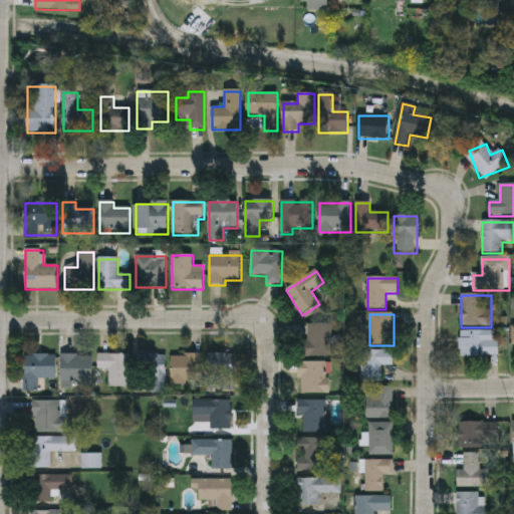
[(332,357),(306,357),(306,324),(332,324),(332,357)]
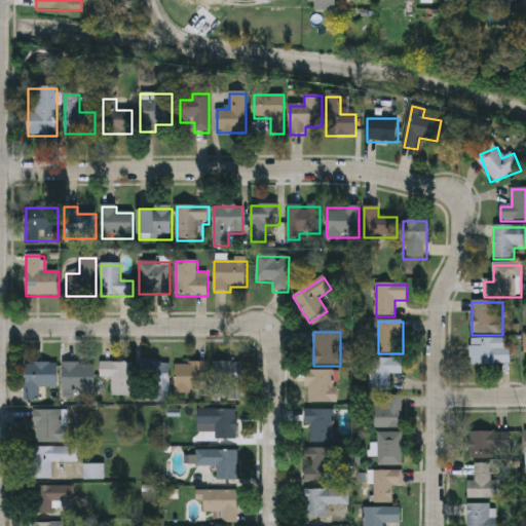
[(495,340),(495,349),(511,349),(511,366),(471,366),(471,340),(495,340)]
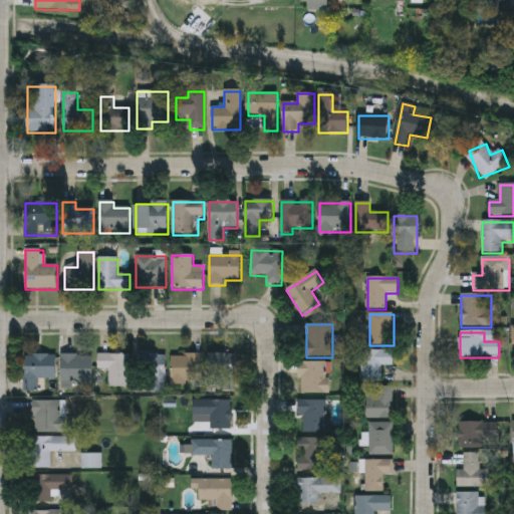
[(361,381),(361,351),(394,351),(394,365),(382,365),(382,381),(361,381)]
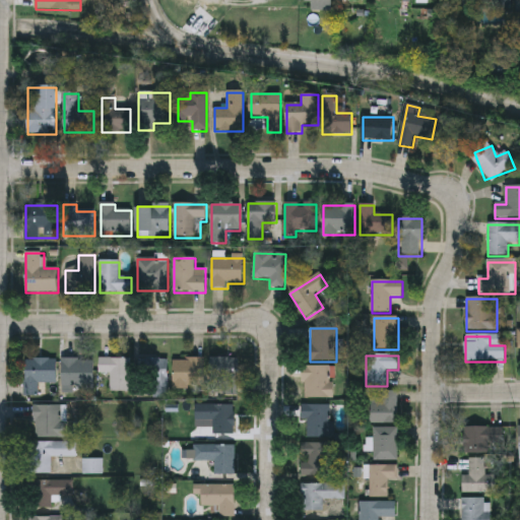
[(111,375),(100,375),(100,359),(129,359),(129,392),(111,392),(111,375)]
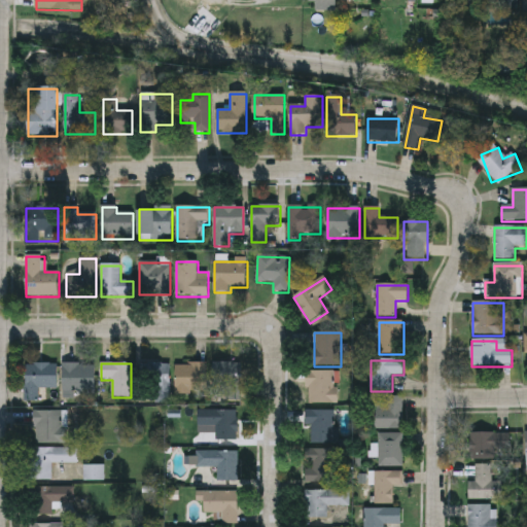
[(208,363),(208,395),(175,395),(175,363),(208,363)]
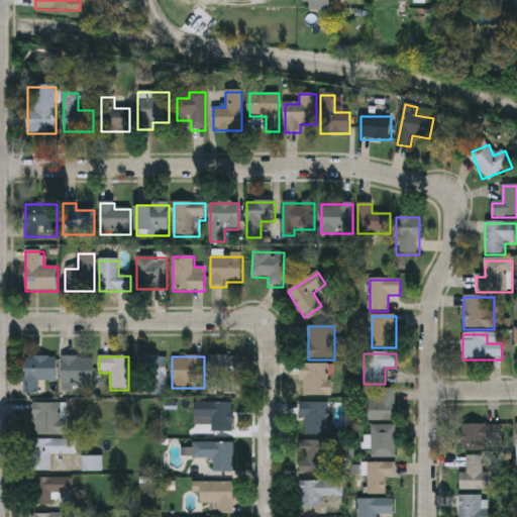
[(235,356),(235,396),(211,396),(211,356),(235,356)]
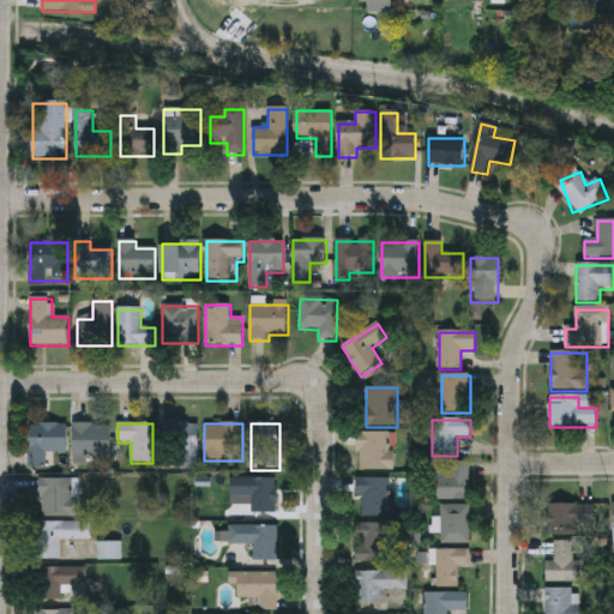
[(67,425),(67,455),(47,455),(47,469),(29,469),(29,425),(67,425)]
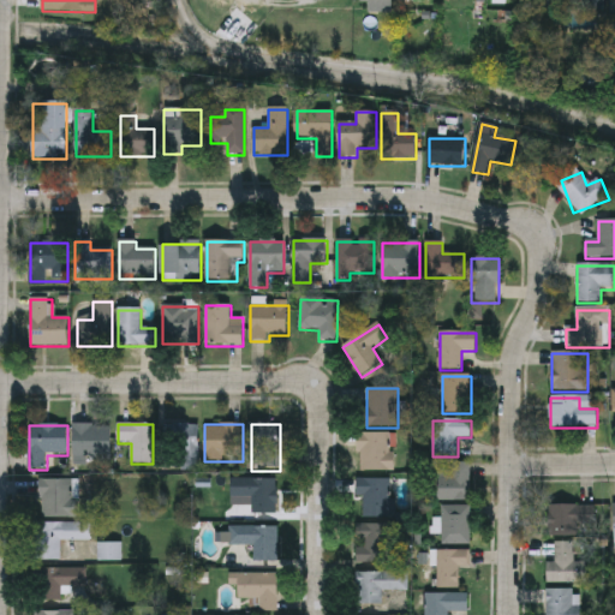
[(112,461),(73,461),(73,425),(112,425),(112,461)]
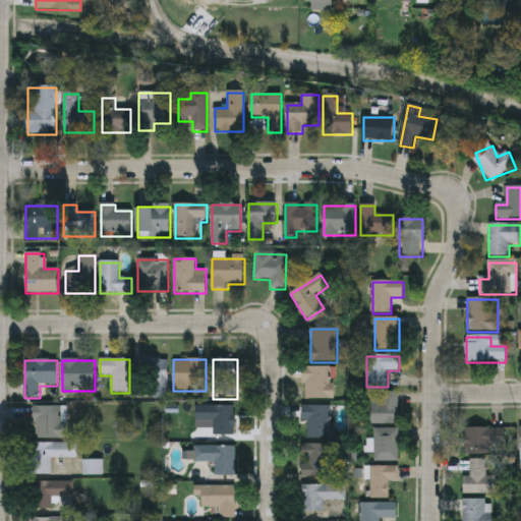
[(168,396),(139,396),(139,360),(168,360),(168,396)]
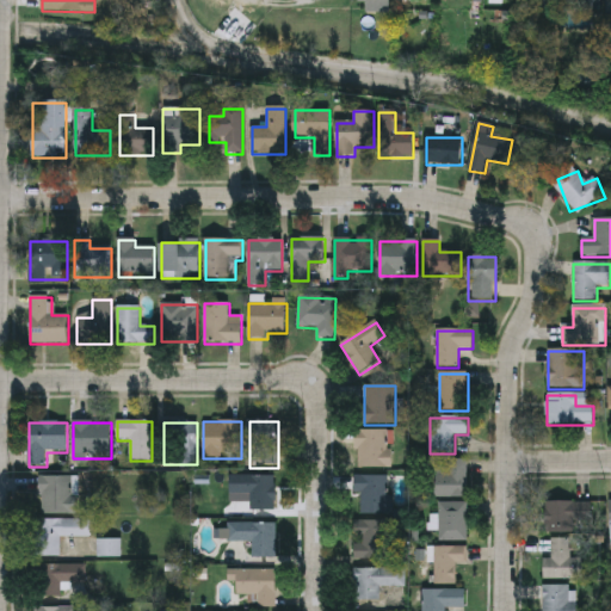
[(393,469),(359,469),(359,431),(393,431),(393,469)]
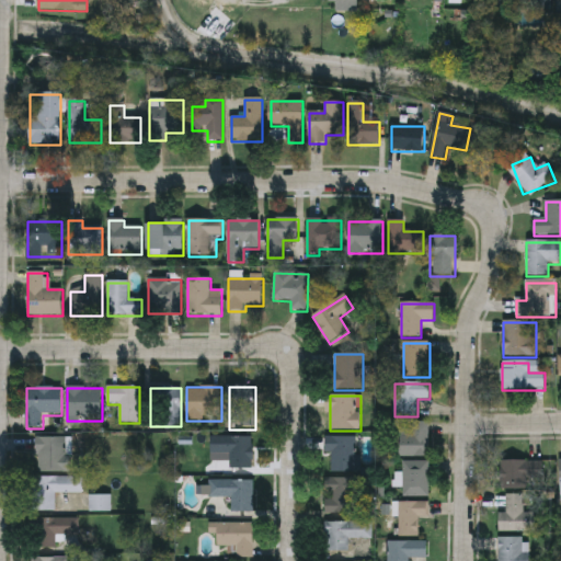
[(399,458),(399,423),(430,423),(430,458),(399,458)]
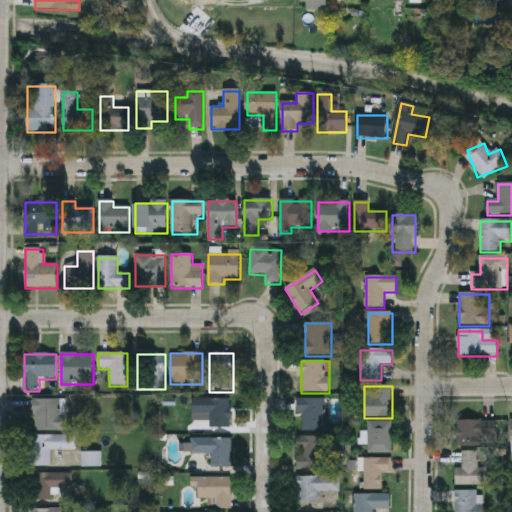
[(210,415),(193,414),(194,399),(231,399),(230,429),(210,429),(210,415)]
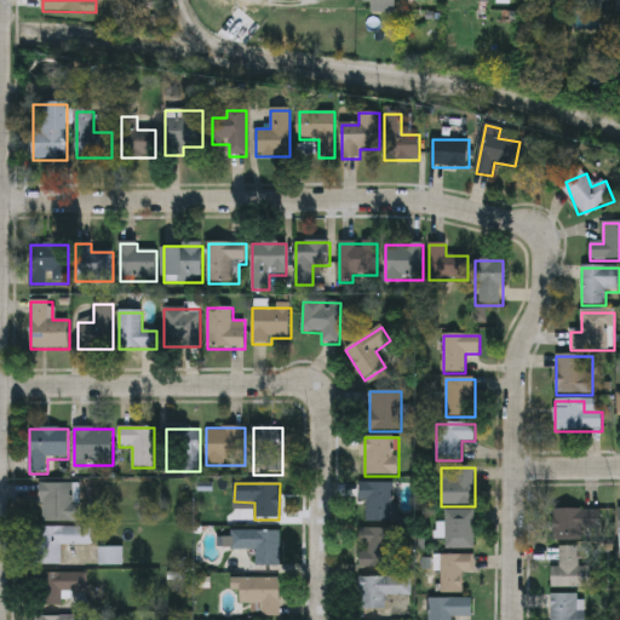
[(40,484),(76,484),(76,523),(40,523),(40,484)]
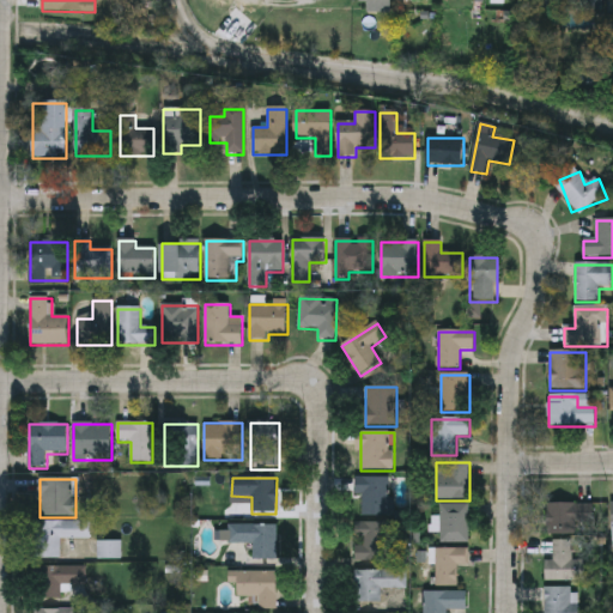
[(393,517),(358,517),(358,479),(393,479),(393,517)]
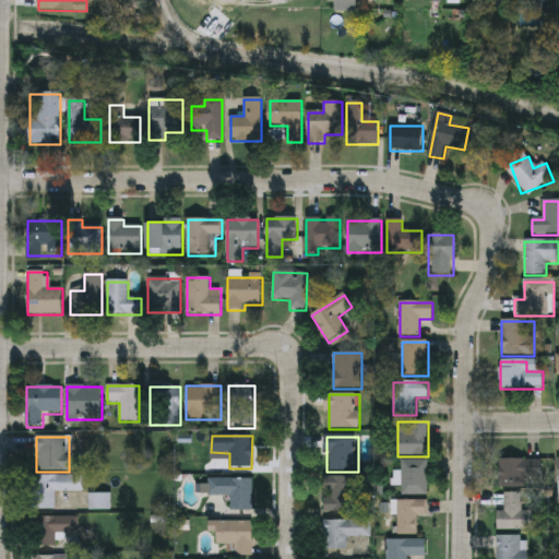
[(542,460),(542,479),(530,479),(530,488),(499,488),(499,460),(542,460)]
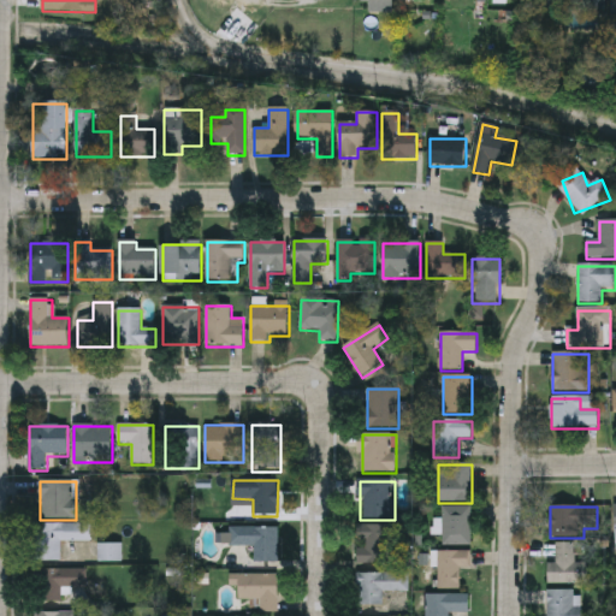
[(472,508),(472,546),(443,546),(443,508),(472,508)]
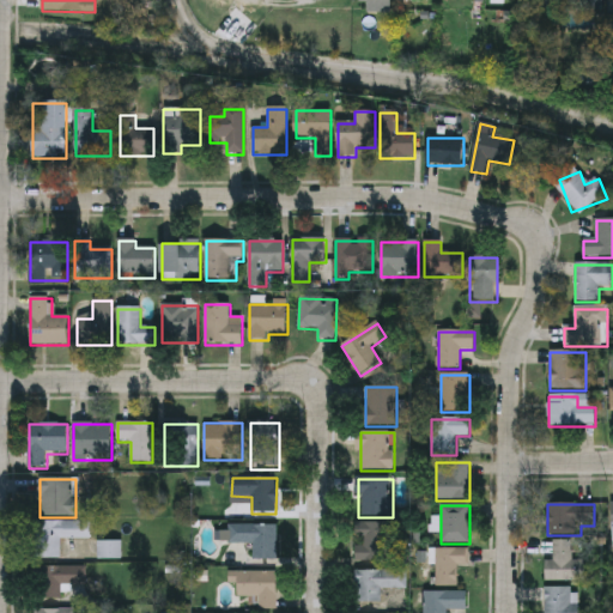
[(60,540),(60,559),(40,559),(40,522),(91,522),(91,540),(60,540)]
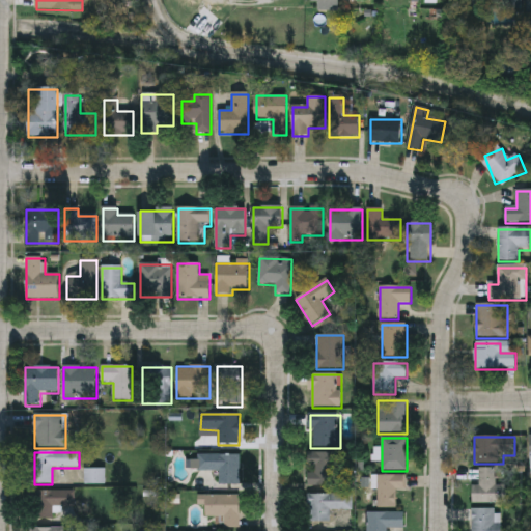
[(335,487),(308,487),(308,453),(335,453),(335,487)]
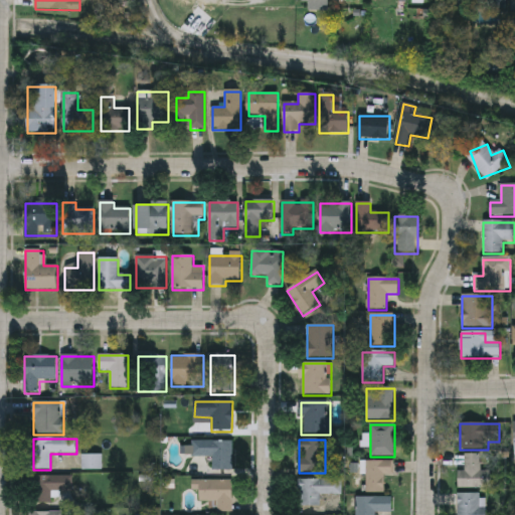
[(232,442),(232,472),(212,472),(212,457),(185,457),(185,442),(232,442)]
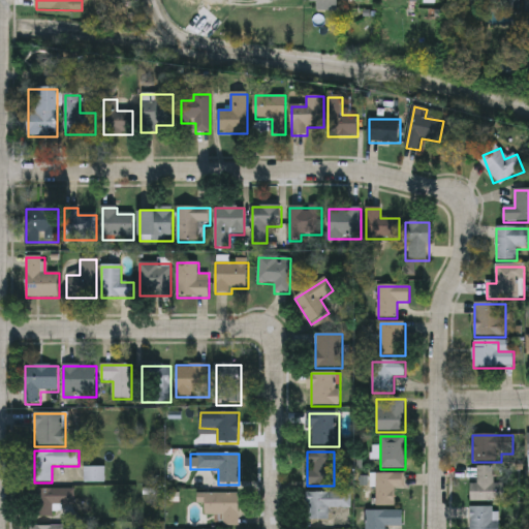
[(504,502),(471,502),(471,485),(476,485),(476,468),(496,468),(496,484),(504,484),(504,502)]
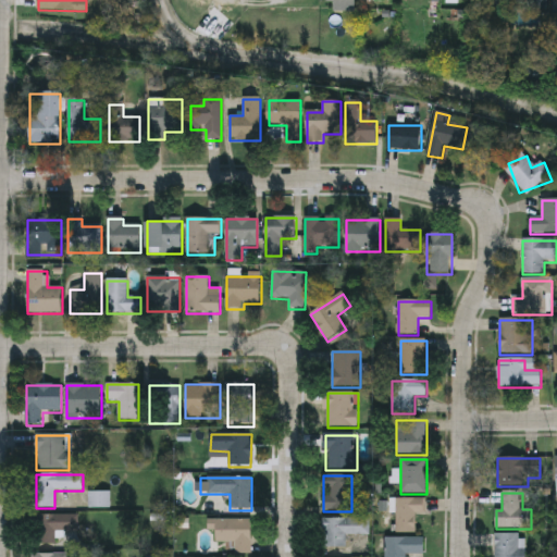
[(397,499),(425,499),(425,515),(416,515),(416,533),(397,533),(397,499)]
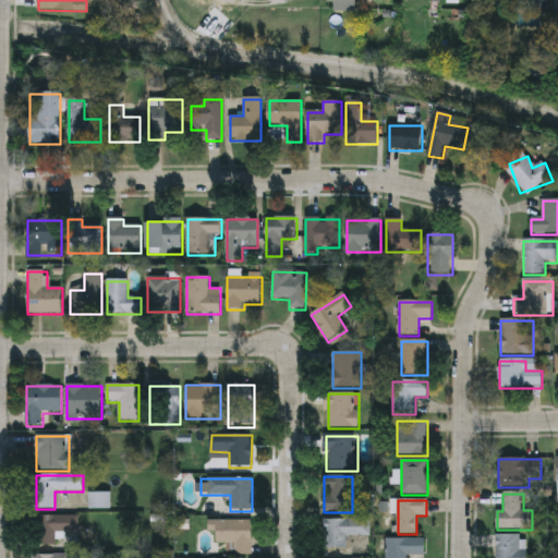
[(79,517),(79,534),(65,534),(65,545),(33,545),(33,517),(79,517)]
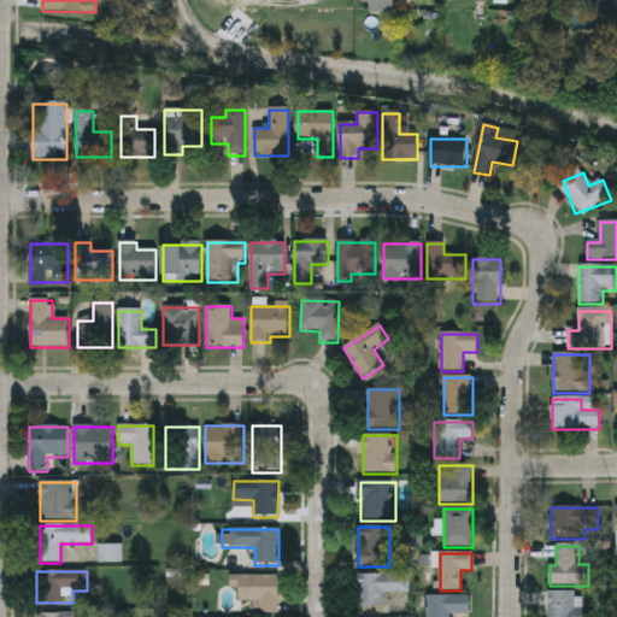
[(410,575),(410,593),(383,593),(383,607),(358,607),(358,575),(410,575)]
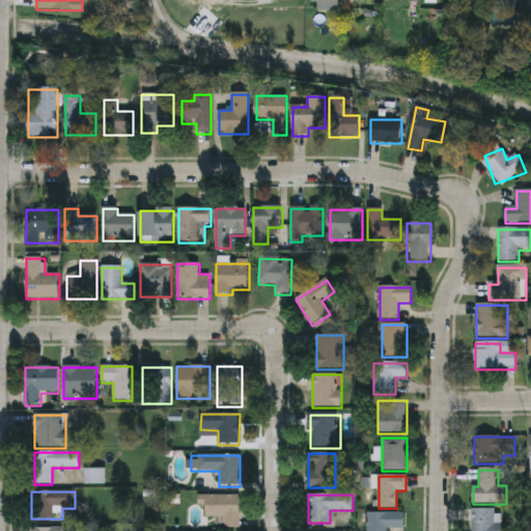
[(240,496),(240,529),(224,529),(224,519),(205,519),(205,496),(240,496)]
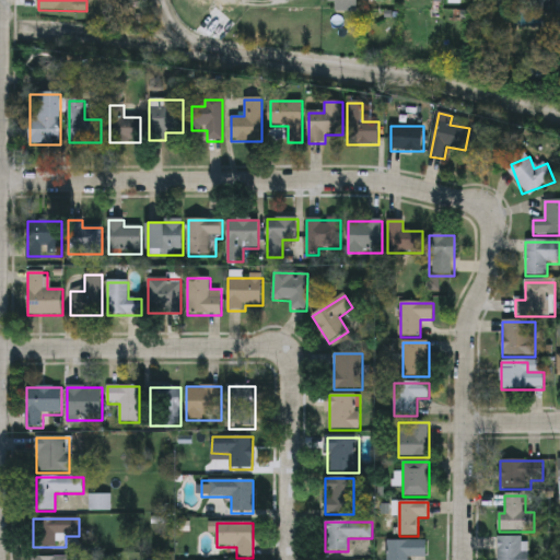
[(499,559),(499,538),(528,538),(528,559),(499,559)]
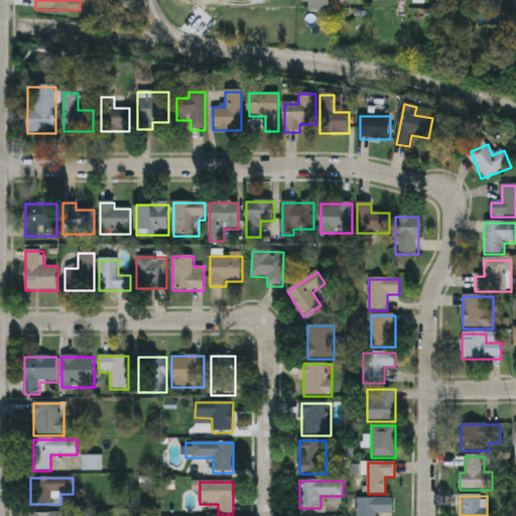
[(376,515),(361,515),(361,499),(393,499),(393,514),(376,514),(376,515)]
